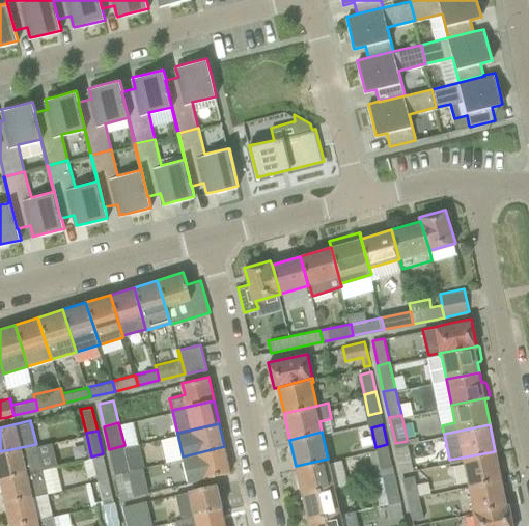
[(413,470),(410,454),(407,441),(395,443),(401,472),(413,470)]
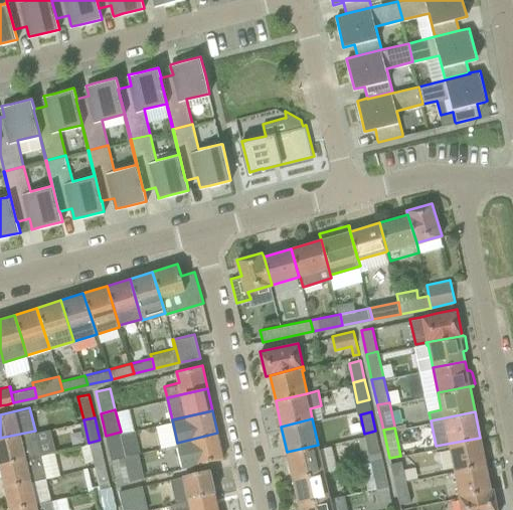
[(0,462),(40,453),(35,431),(0,438),(0,462)]
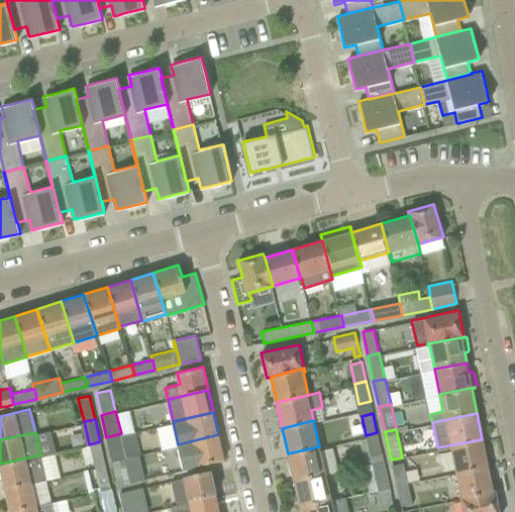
[(377,432),(366,435),(370,454),(382,452),(377,432)]
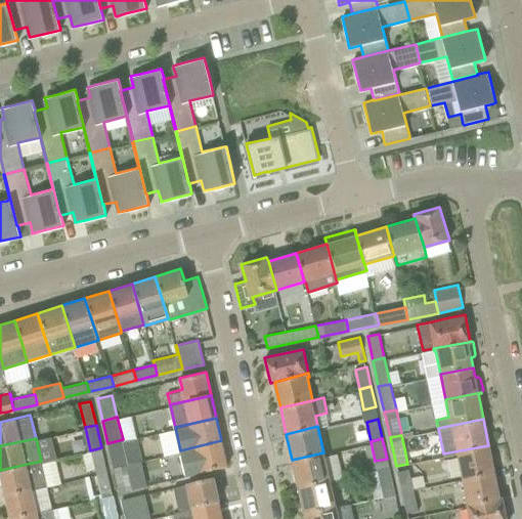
[(114,466),(128,463),(123,439),(107,443),(114,466)]
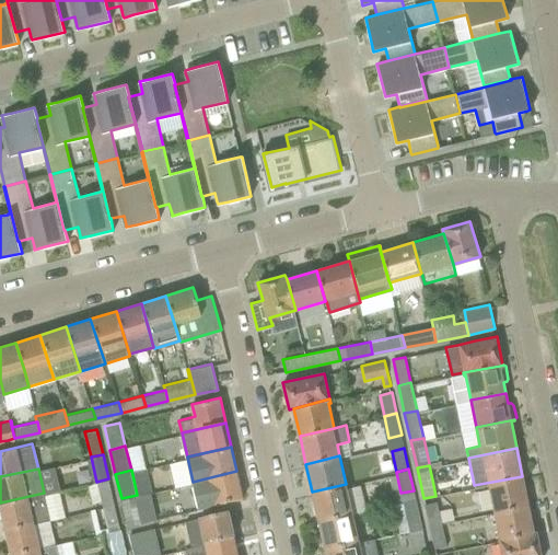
[(199,508),(243,498),(236,471),(193,482),(199,508)]
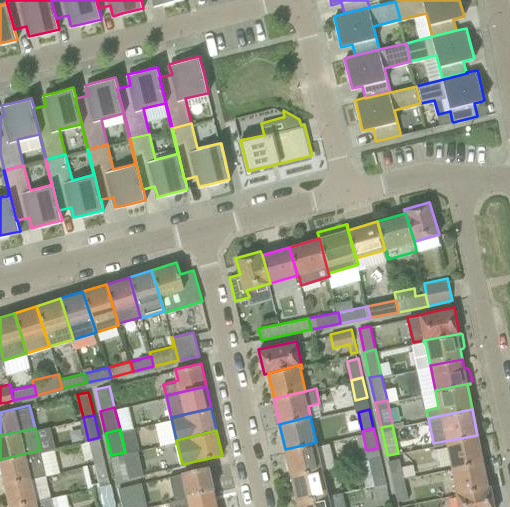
[(450,467),(483,460),(477,435),(433,443),(433,445),(445,443),(450,467)]
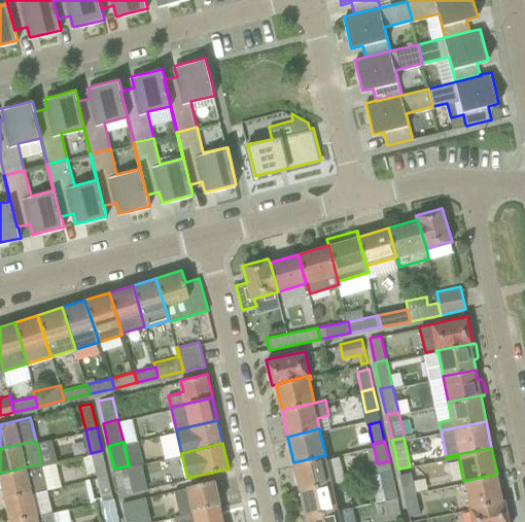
[(97,476),(107,474),(102,450),(91,453),(82,455),(86,473),(95,471),(97,476)]
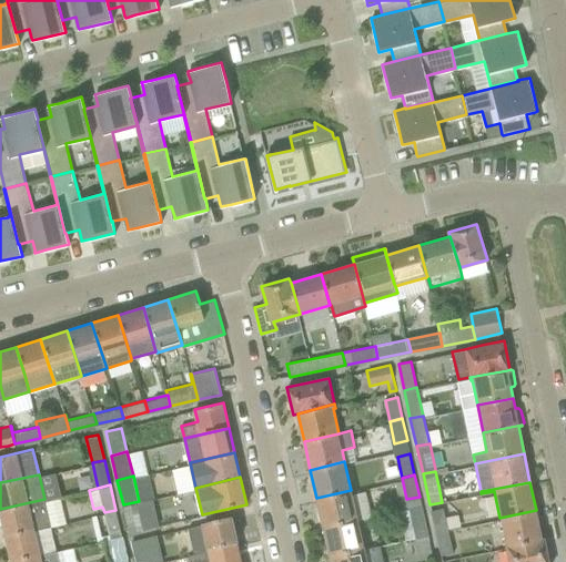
[(323,527),(357,519),(351,490),(316,498),(323,527)]
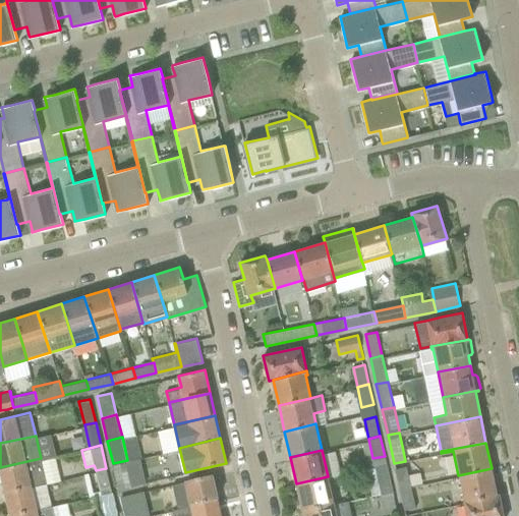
[(0,470),(5,491),(47,481),(41,458),(0,467),(0,470)]
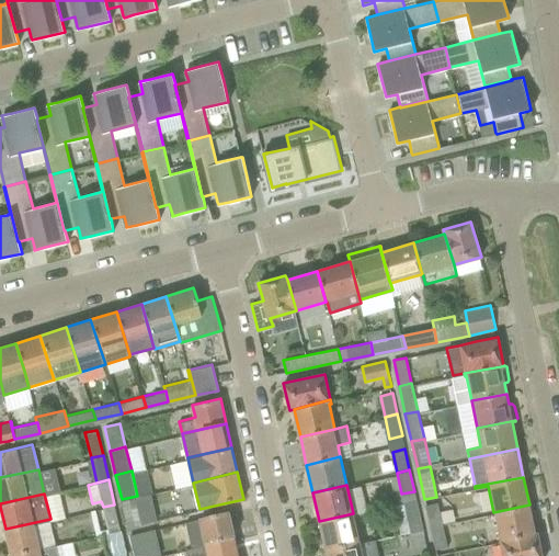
[(134,497),(137,497),(137,496),(122,499),(127,528),(141,524),(138,509),(136,510),(134,497)]
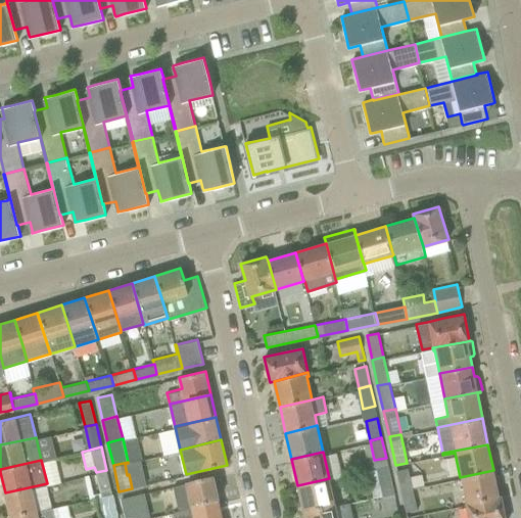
[(400,488),(413,486),(409,467),(396,469),(400,488)]
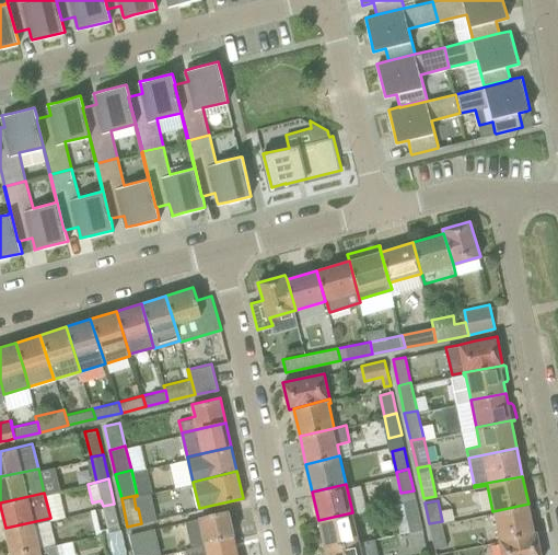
[(114,504),(103,506),(108,531),(120,529),(114,504)]
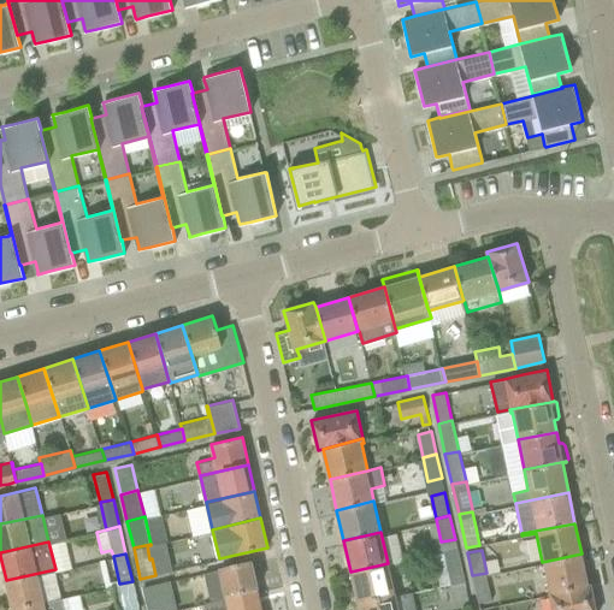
[(548,591),(586,582),(582,554),(542,562),(548,591)]
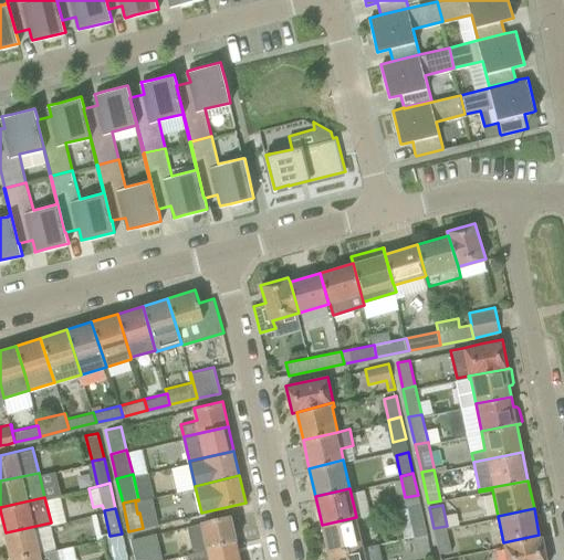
[(408,511),(398,514),(399,518),(404,536),(426,530),(421,509),(408,511)]
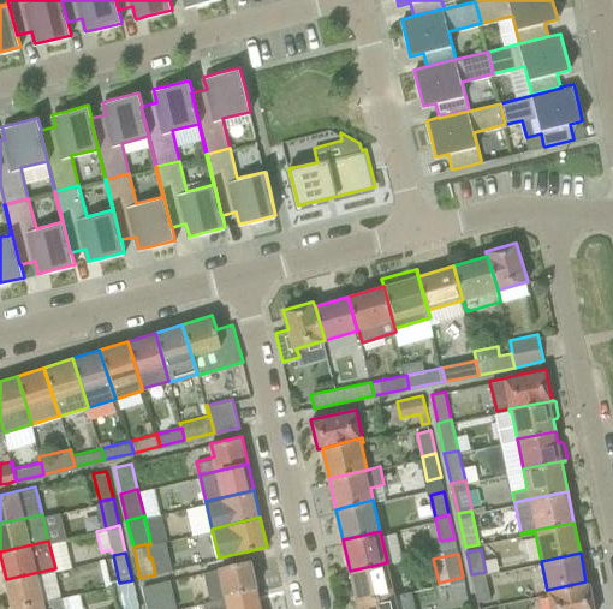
[(209,598),(256,587),(250,560),(203,572),(209,598)]
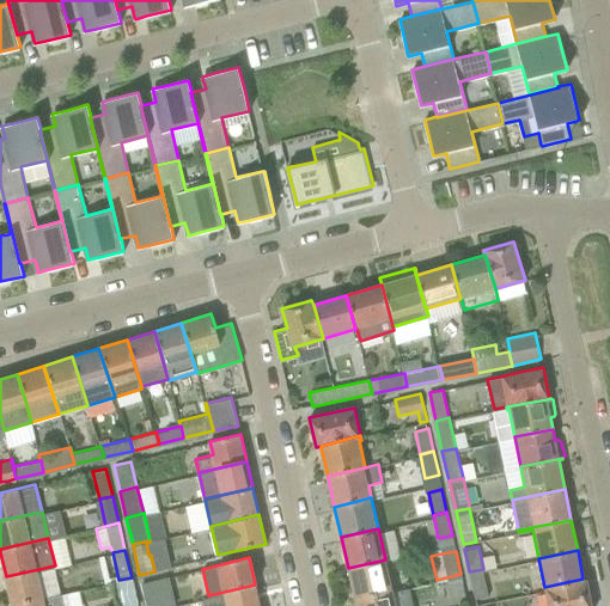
[(355,599),(392,589),(385,559),(348,568),(355,599)]
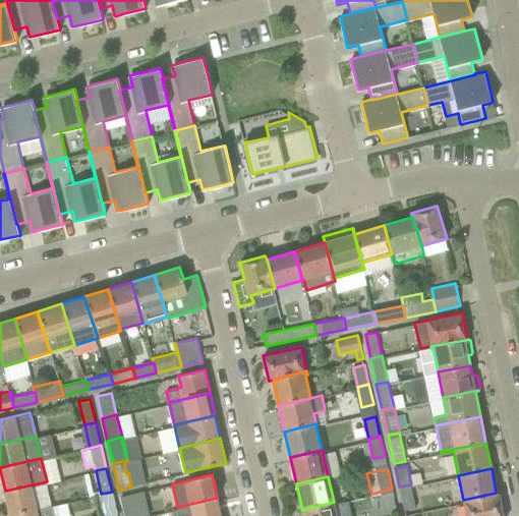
[(10,514),(52,505),(47,481),(5,491),(10,514)]
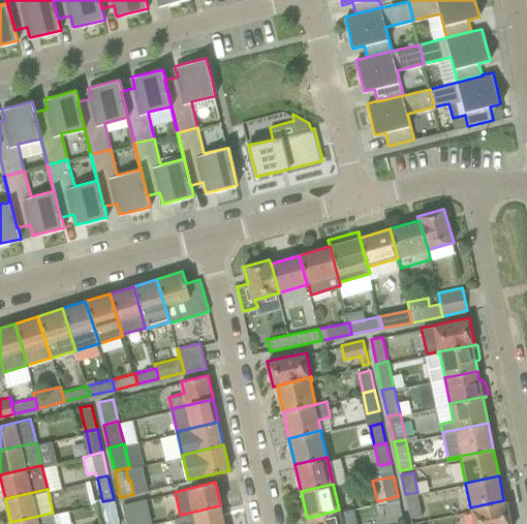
[(410,518),(423,515),(417,492),(405,494),(410,518)]
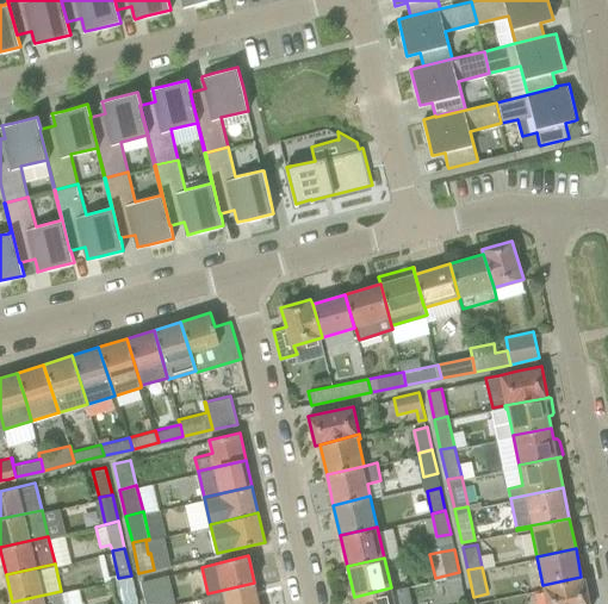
[(451,602),(465,598),(459,572),(435,578),(435,579),(446,577),(451,602)]
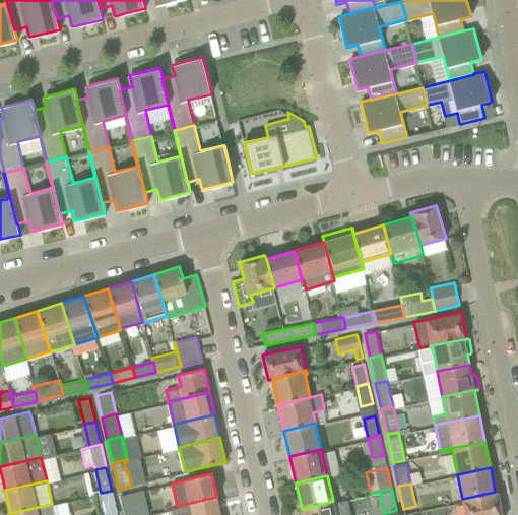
[(100,514),(104,514),(117,512),(112,491),(101,493),(92,495),(92,496),(94,495),(100,514)]
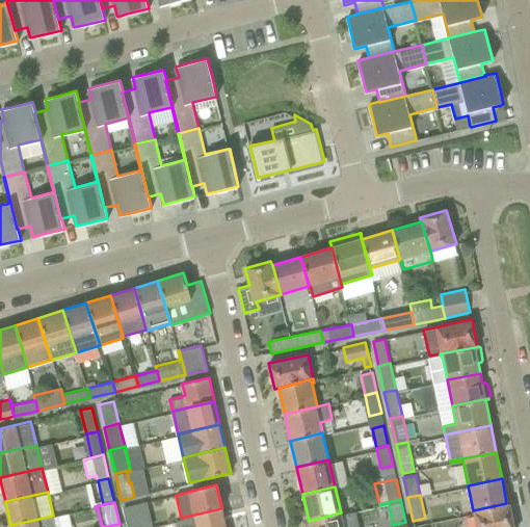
[(513,526),(509,504),(507,504),(506,503),(473,510),(473,512),(472,512),(475,526),(513,526)]
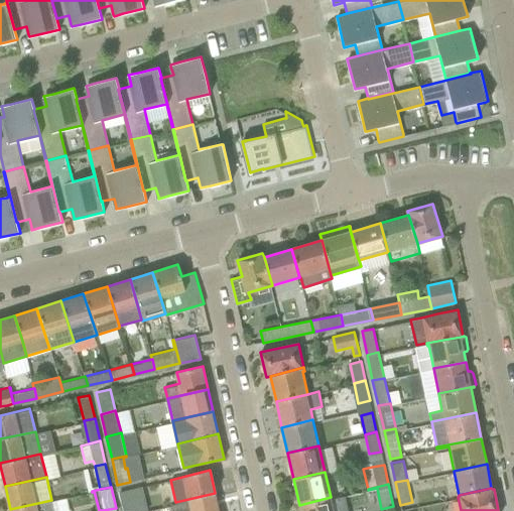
[(140,504),(135,506),(131,489),(119,492),(123,510),(137,510),(142,510),(140,504)]
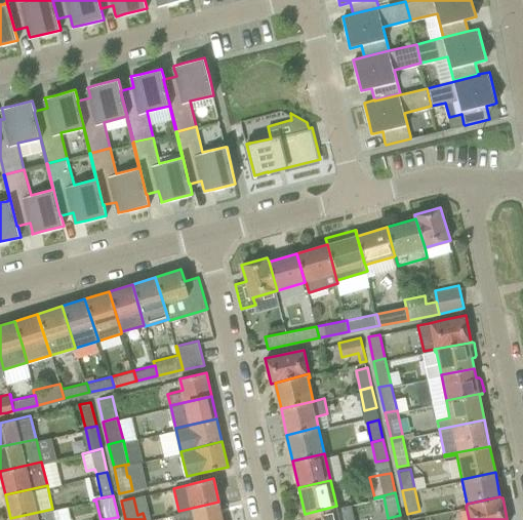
[(174,519),(223,519),(218,502),(178,511),(178,513),(173,514),(174,519)]
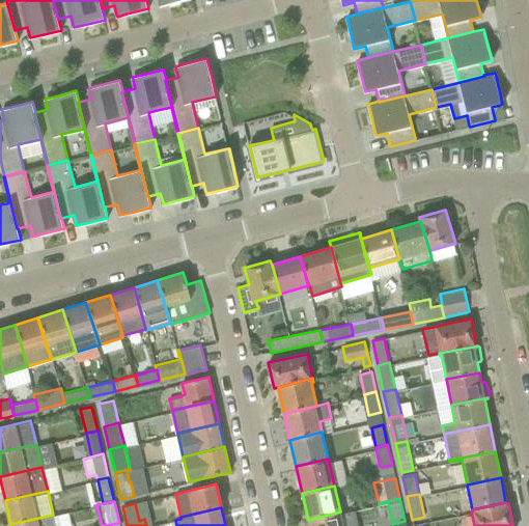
[(340,511),(308,520),(309,525),(358,525),(355,508),(340,511)]
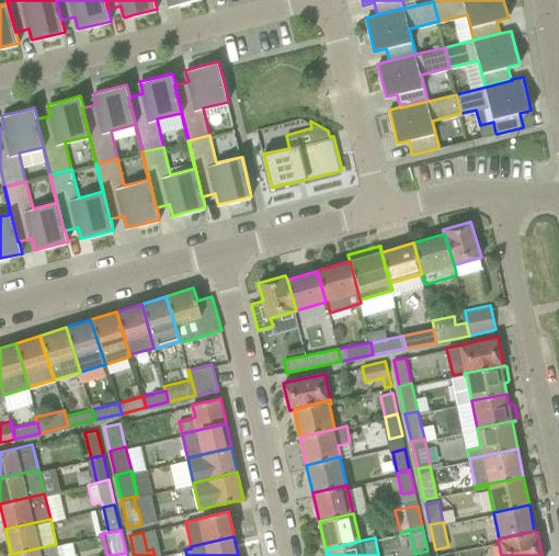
[(11,555),(58,555),(56,544),(11,554),(11,555)]
